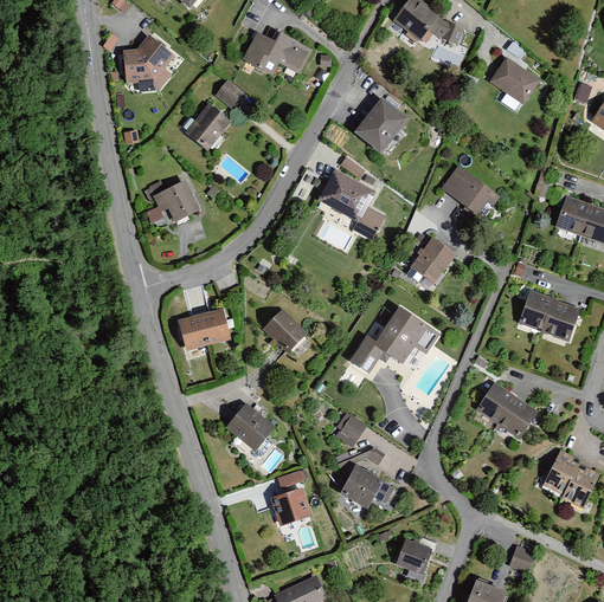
[(114,0),(113,1),(126,12),(130,5),(124,0),(114,0)]
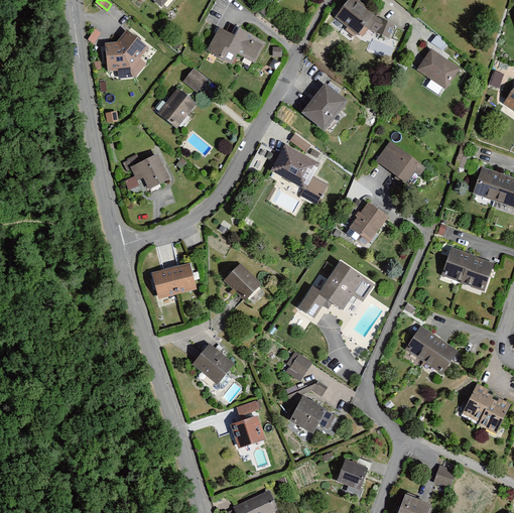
[(348,0),(336,15),(356,33),(365,24),(391,36),(397,24),(372,13),(359,0),(348,0)]
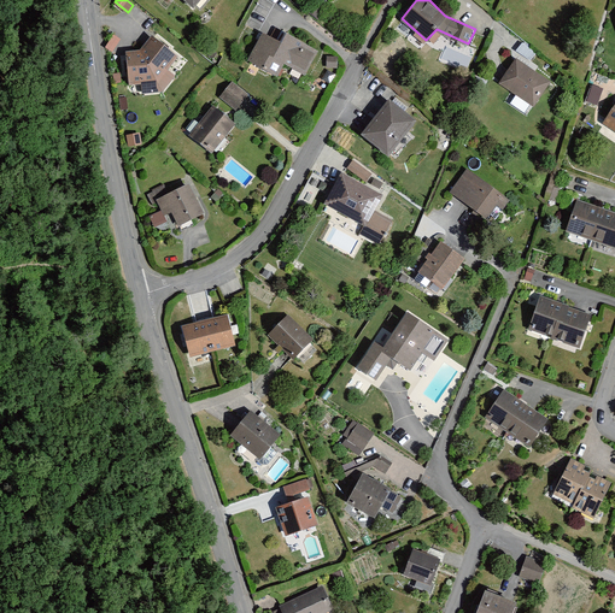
[(262,30),(246,59),(276,76),(283,63),(303,74),(317,48),(281,29),(277,37),(262,30)]
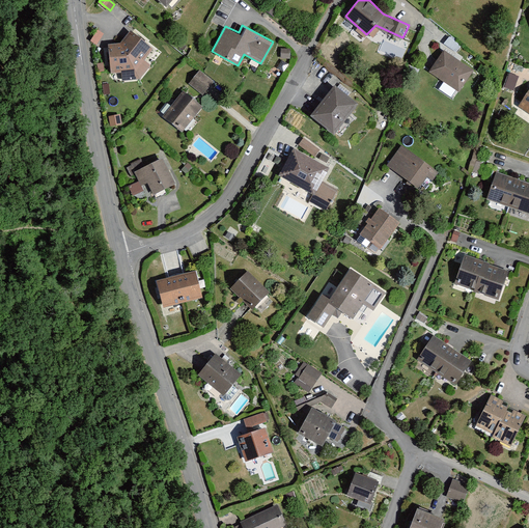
[(130,28),(119,43),(139,78),(150,64),(143,57),(152,47),(130,28)]
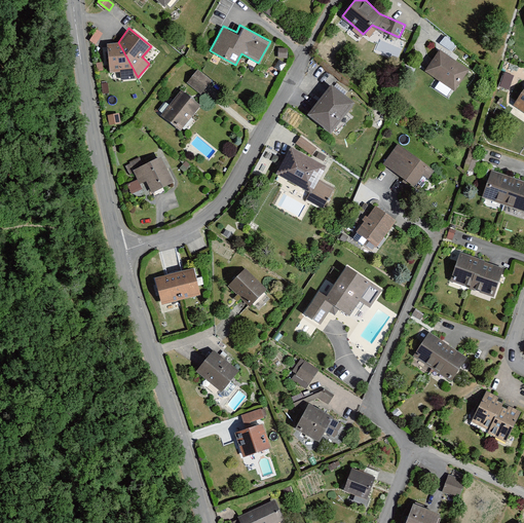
[(138,77),(118,42),(105,40),(108,71),(121,72),(121,78),(138,77)]
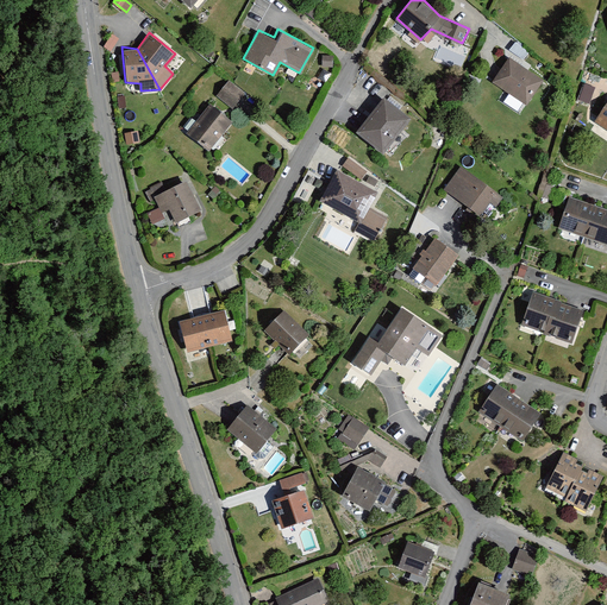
[(508,56),(492,80),(525,104),(543,80),(508,56)]
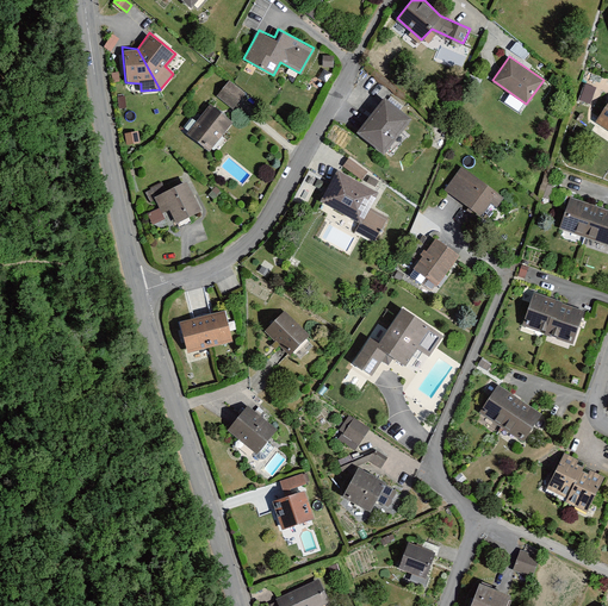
[(230,82),(218,97),(235,110),(247,95),(230,82)]
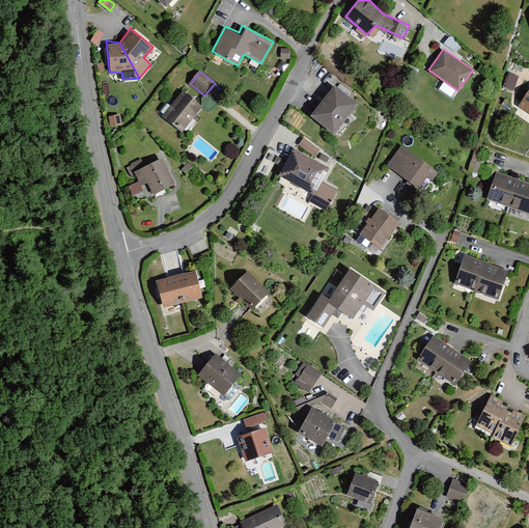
[(333,85),(308,116),(331,136),(357,104),(333,85)]
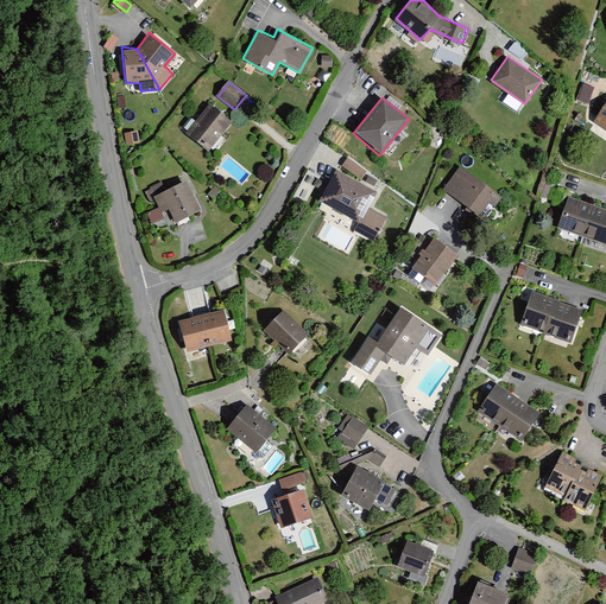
[(605,100),(593,119),(605,127),(605,100)]
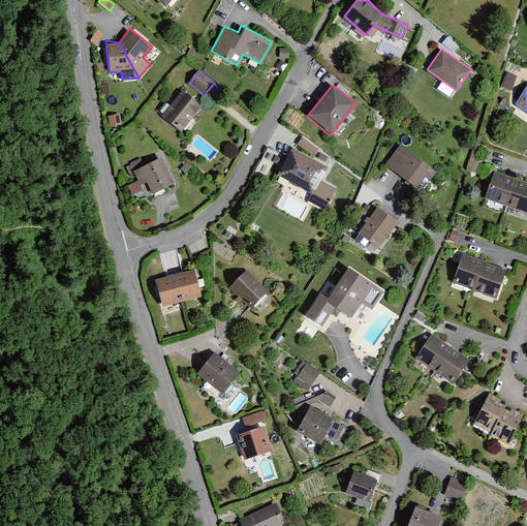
[(157,112),(162,116),(180,130),(202,105),(183,90),(169,105),(165,102),(157,112)]
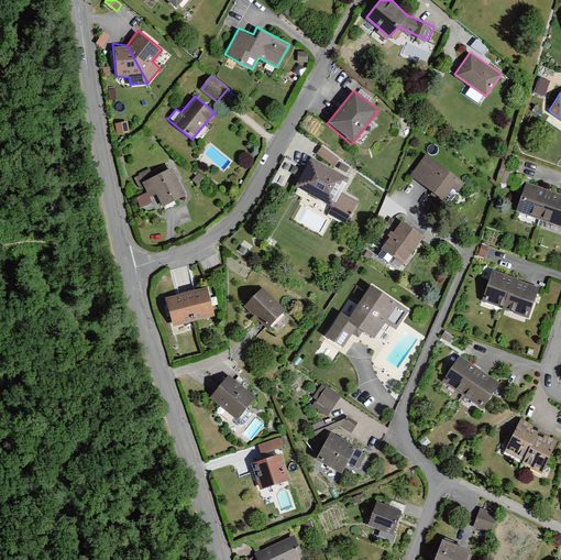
[(317,154),(339,162),(342,152),(321,144),(317,154)]
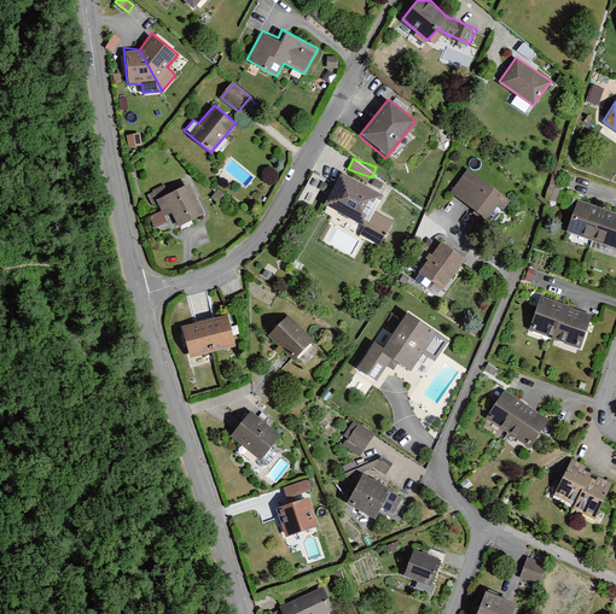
[(469,168),(452,191),(486,217),(495,205),(503,210),(510,200),(469,168)]
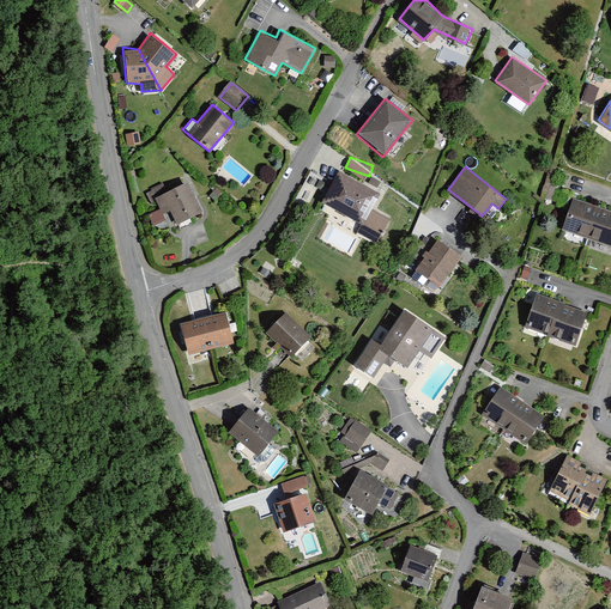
[(360,231),(377,241),(389,219),(373,211),(381,194),(337,171),(321,202),(363,223),(360,231)]
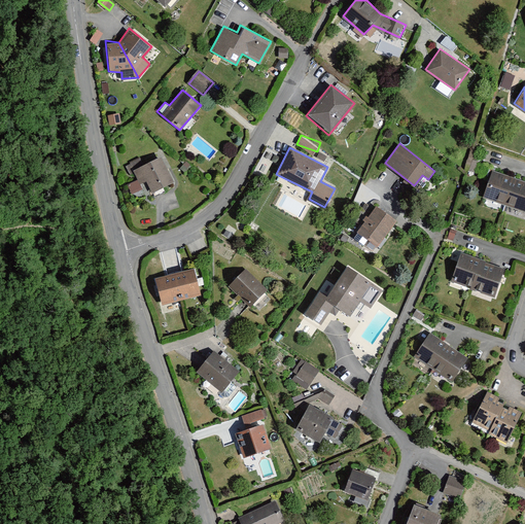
[(147,180),(151,190),(170,182),(160,158),(131,171),(135,180),(125,184),(130,197),(144,190),(140,183),(147,180)]
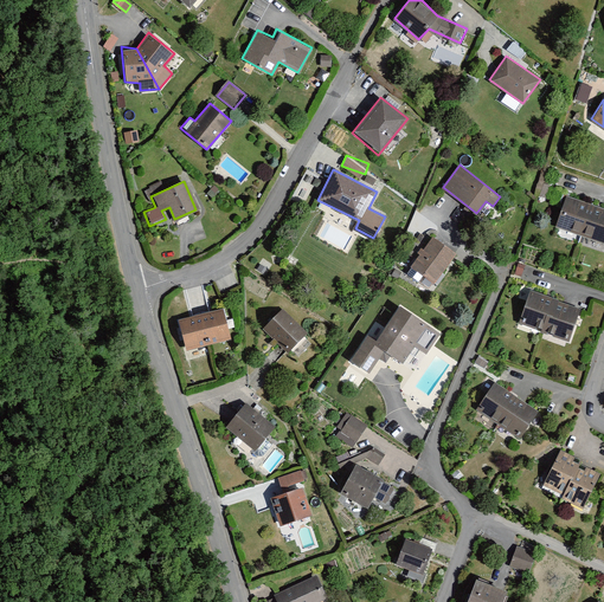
[(603,209),(567,196),(557,225),(603,243),(603,209)]
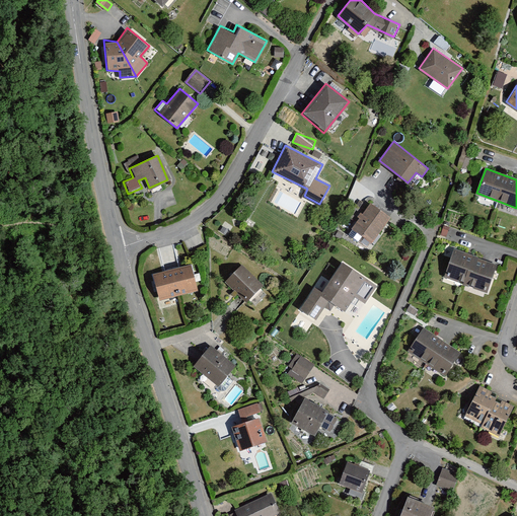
[(389,218),(368,204),(350,229),(370,243),(389,218)]
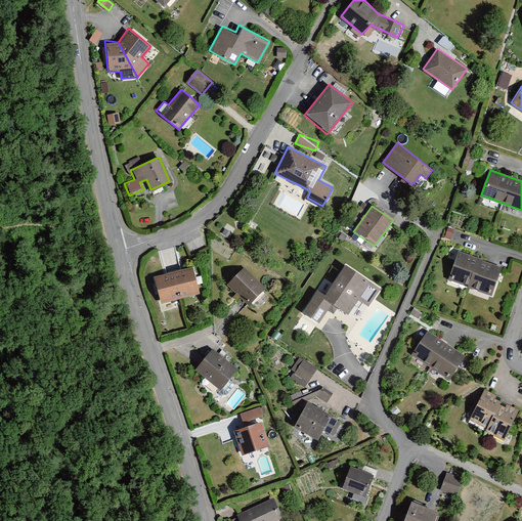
[(458,251),(447,279),(491,295),(502,266),(458,251)]
